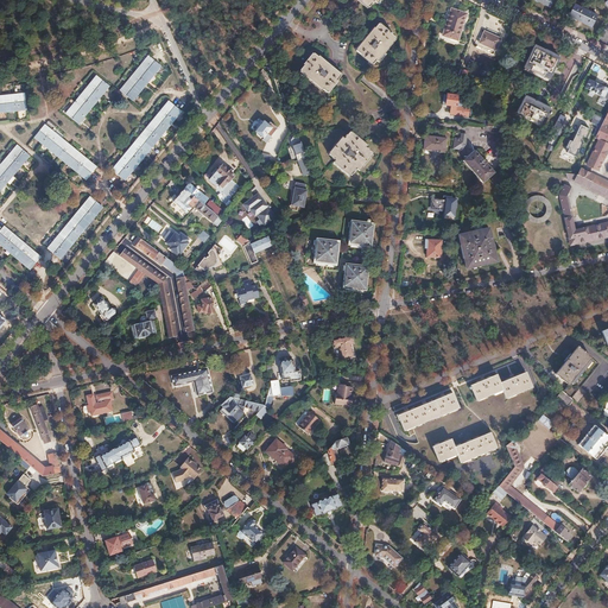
[(575,4),(569,16),(591,26),(597,14),(575,4)]
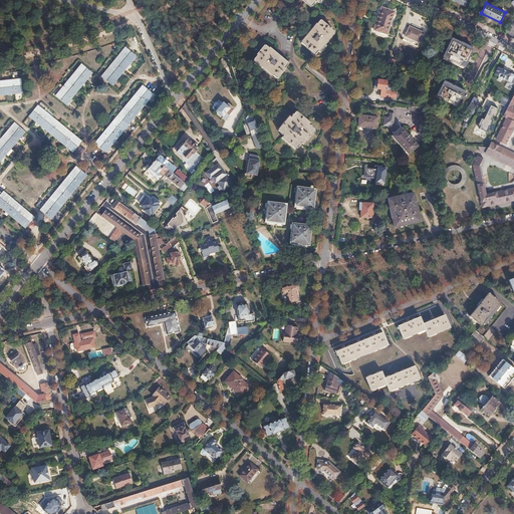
[(382,6),(374,29),(388,33),(395,11),(382,6)]
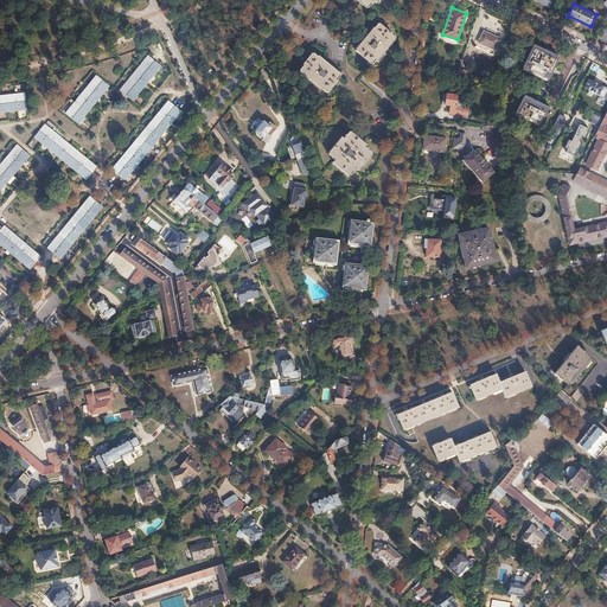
[(378,24),(356,51),(372,64),(395,37),(378,24)]
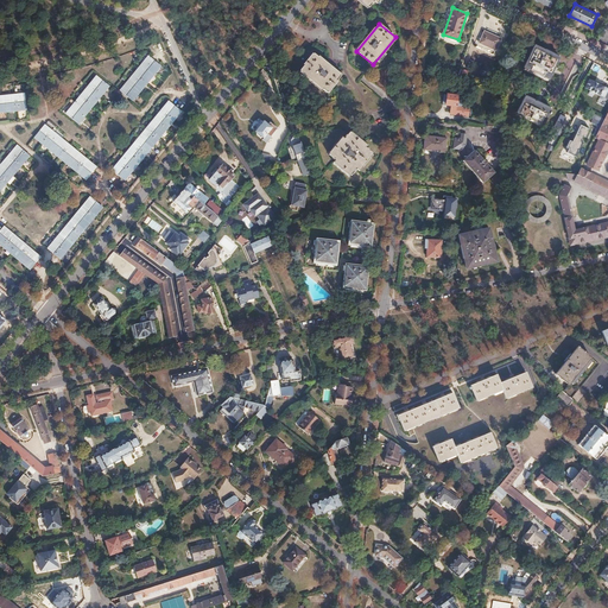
[(485,31),(480,42),(496,49),(501,38),(485,31)]
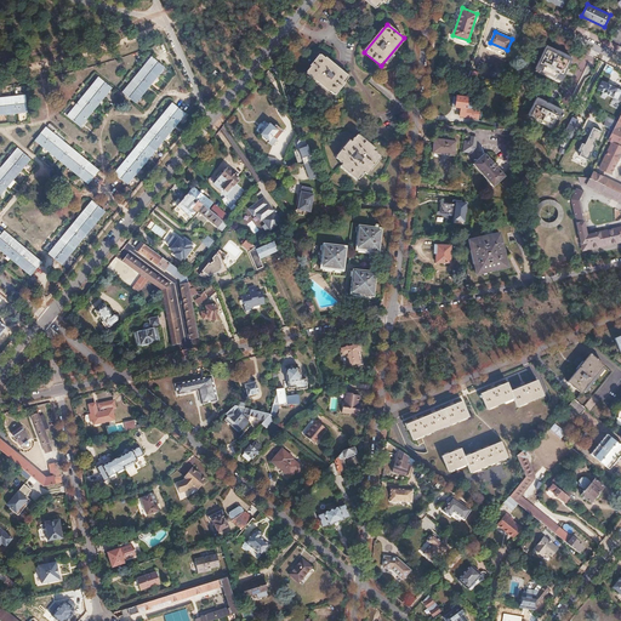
[(546,46),(535,68),(560,81),(571,58),(546,46)]
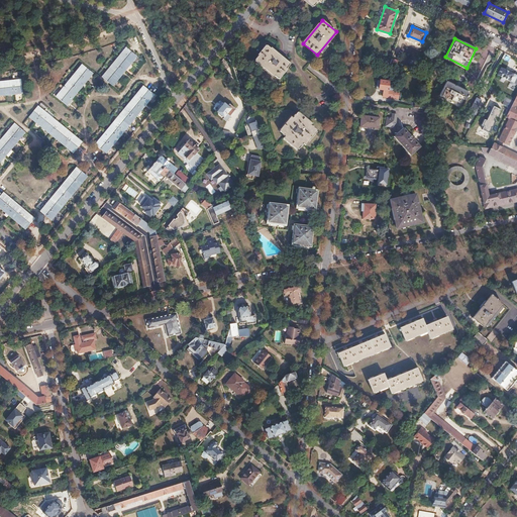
[(267,45),(255,60),(279,78),(290,64),(267,45)]
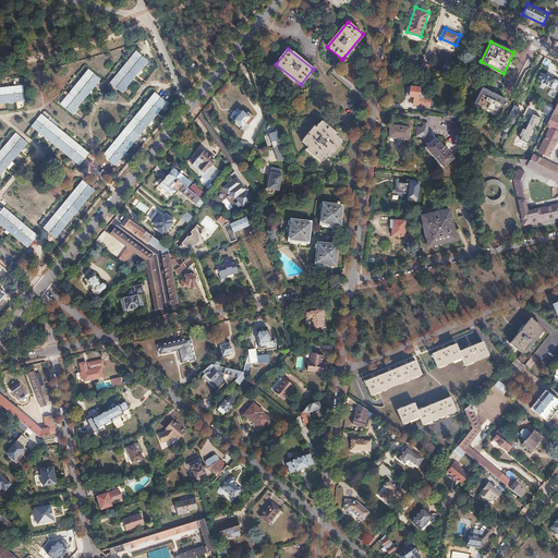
[(136,51),(110,84),(122,93),(148,61),(136,51)]
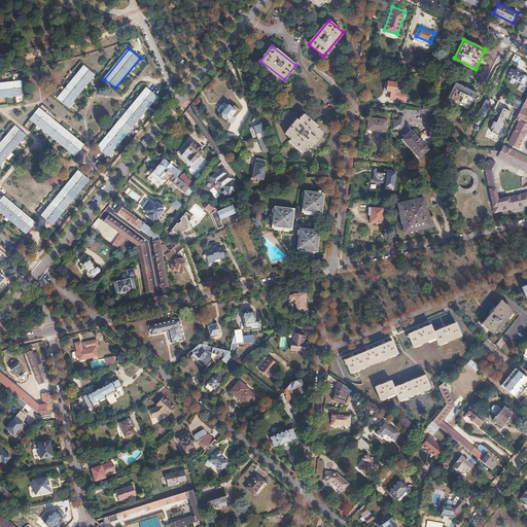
[(137,64),(141,68),(146,64),(142,59),(137,64)]
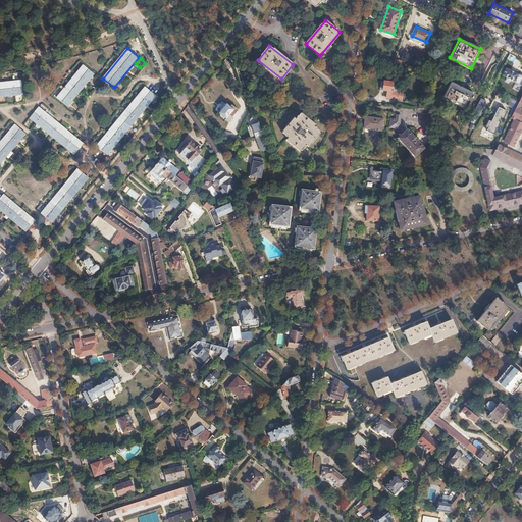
[(83,65),(57,98),(67,106),(93,73),(83,65)]
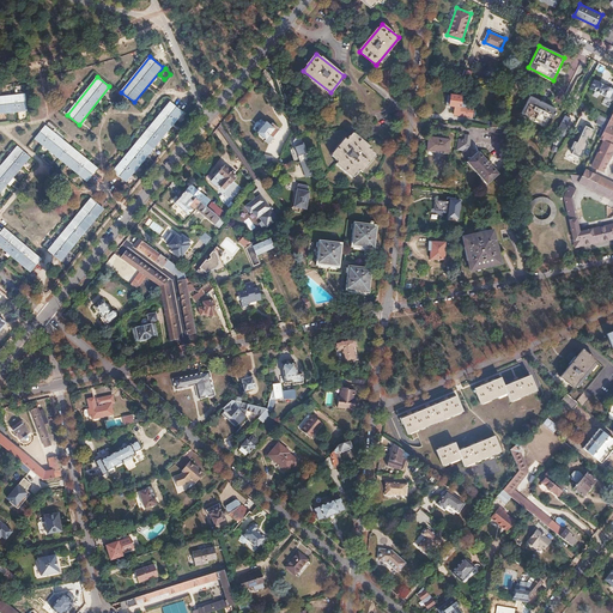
[(612,89),(594,80),(589,89),(595,91),(594,93),(595,95),(598,96),(599,96),(600,93),(612,99),(612,89)]
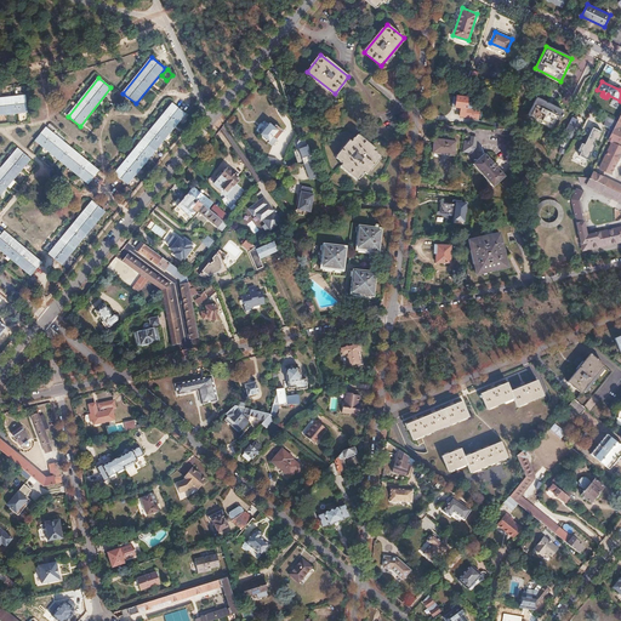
[(24,96),(0,98),(0,114),(27,112),(24,96)]
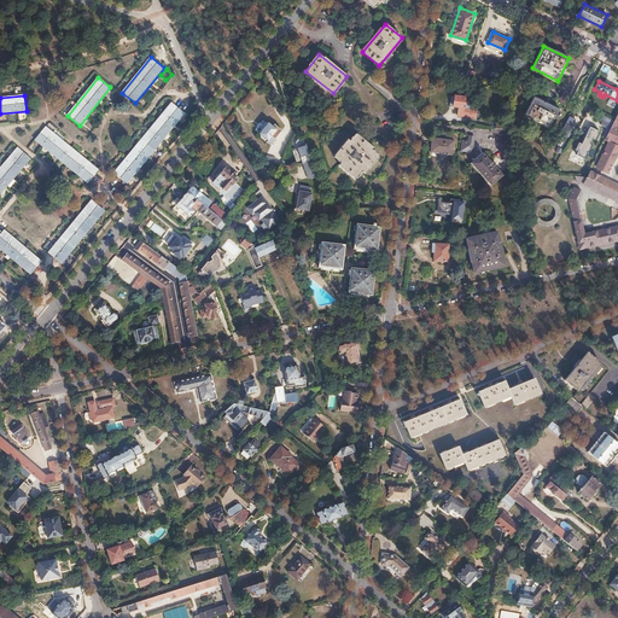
[(455,95),(453,106),(459,108),(458,116),(476,118),(476,117),(477,104),(468,103),(465,101),(466,97),(455,95)]
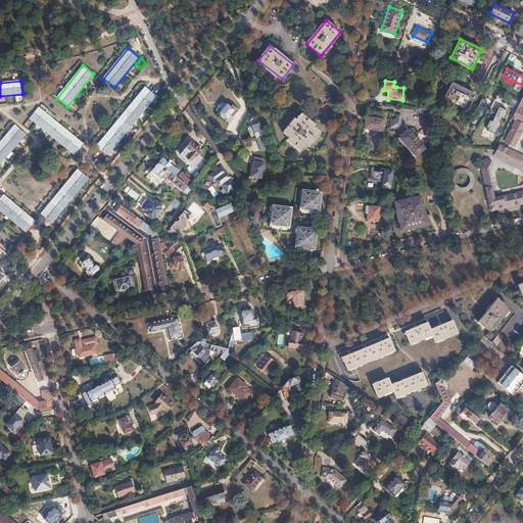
[(450,83),(444,97),(467,108),(474,94),(450,83)]
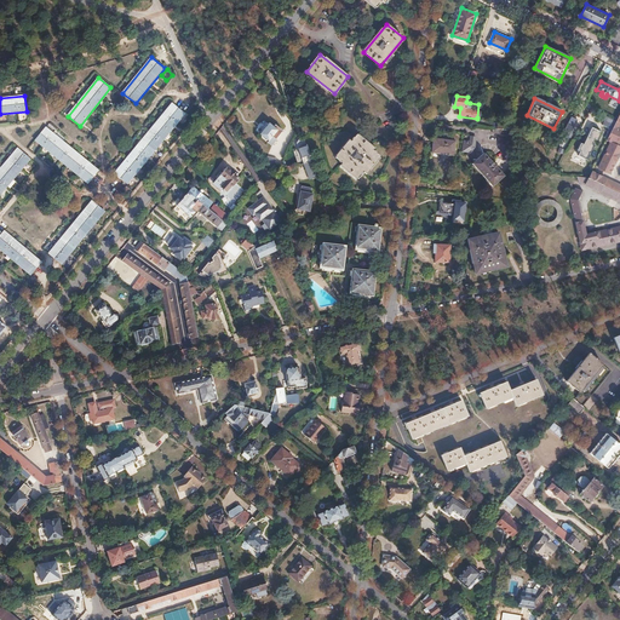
[(172,103),(114,173),(127,183),(184,113),(172,103)]
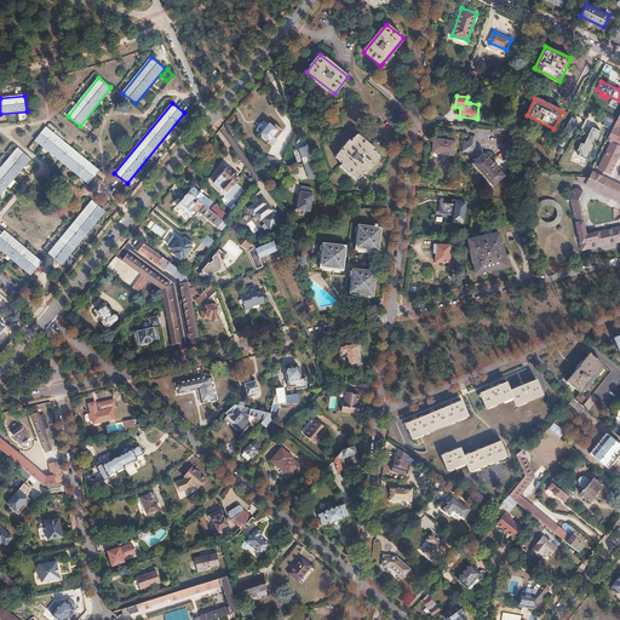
[(610,142),(600,167),(600,168),(609,173),(610,173),(619,153),(619,113),(619,116),(609,135),(607,141),(610,142)]
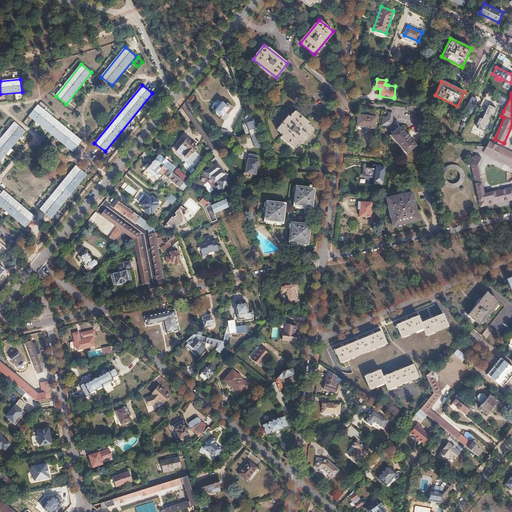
[(472,96),(465,110),(469,112),(476,98),(472,96)]
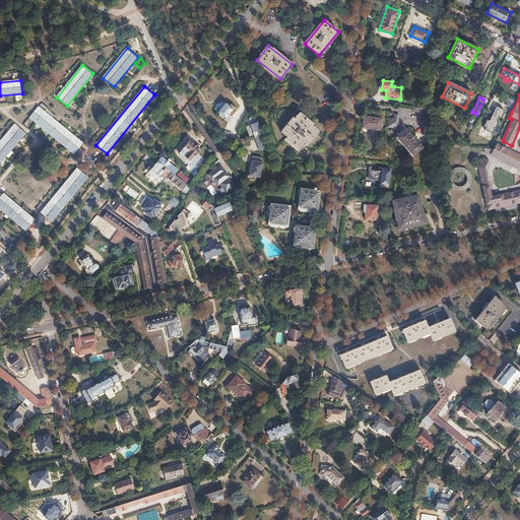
[(223,107),(218,112),(219,114),(219,115),(223,118),(224,117),(229,121),(238,110),(232,105),(230,106),(226,103),(225,104),(224,103),(222,106),(223,107)]
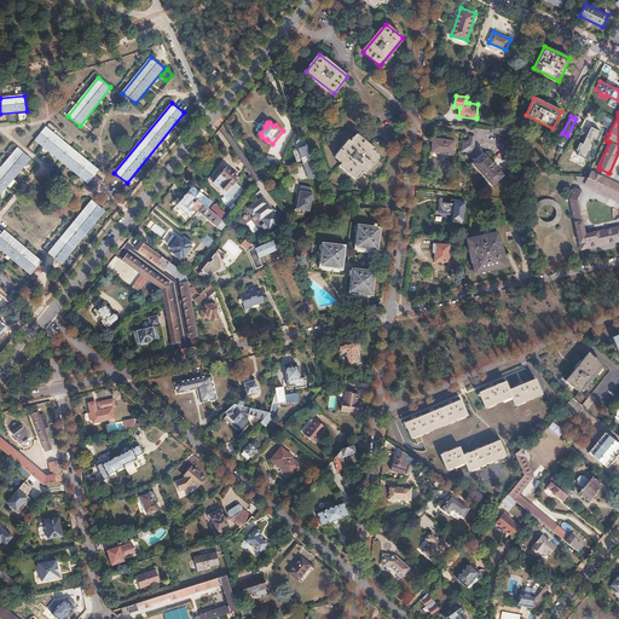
[(45,127),(35,139),(88,183),(98,171),(45,127)]
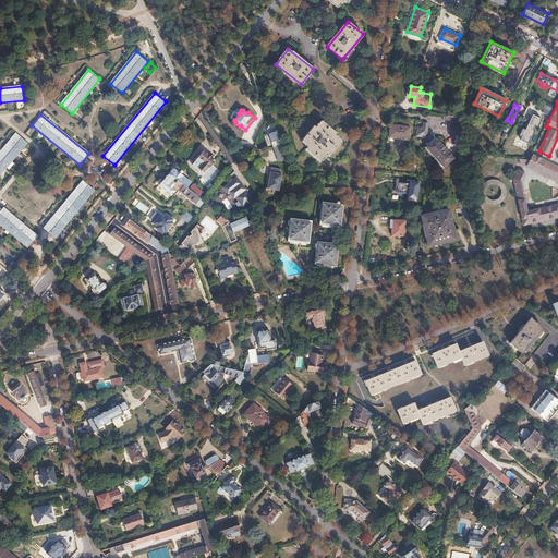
[(530,145),(541,119),(532,116),(525,131),(522,130),(519,136),(521,136),(520,141),(530,145)]
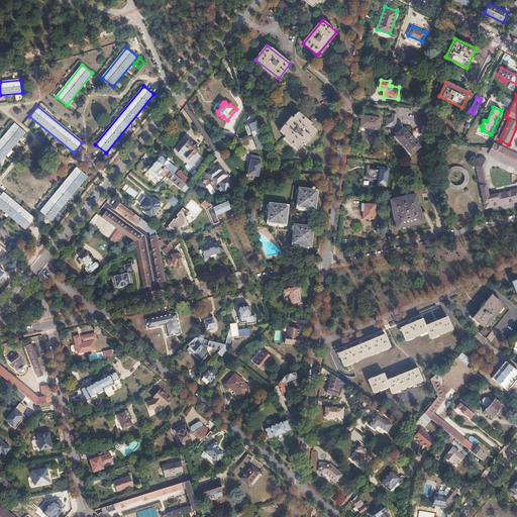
[(265,108),(252,112),(255,120),(268,116),(265,108)]
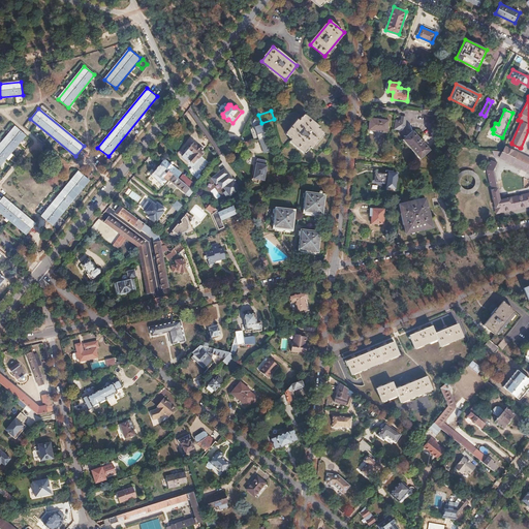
[(297,121),(286,134),(294,141),(293,142),(306,152),(312,144),(313,145),(323,132),(315,126),(316,125),(304,115),(298,122),(297,121)]
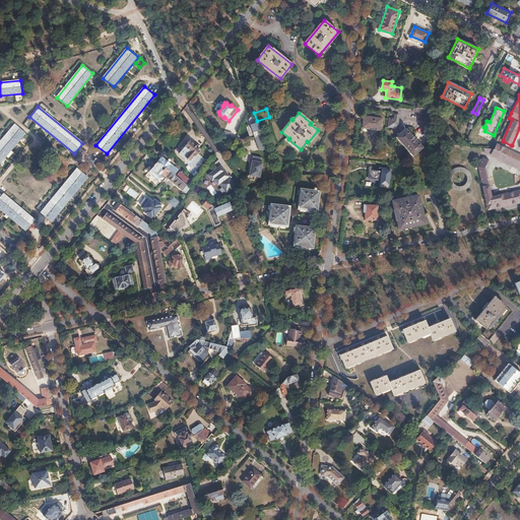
[(389,117),(388,127),(397,128),(398,128),(399,115),(398,115),(395,115),(394,118),(389,117)]
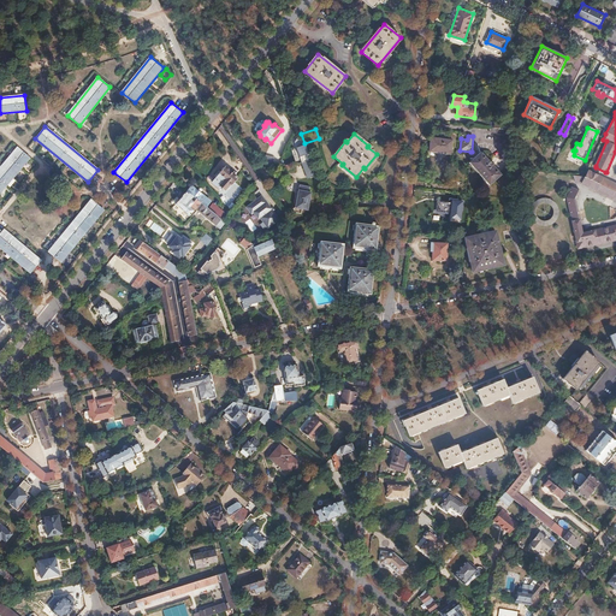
[(431,137),(430,152),(437,153),(438,149),(444,149),(444,153),(451,154),(452,140),(431,137)]
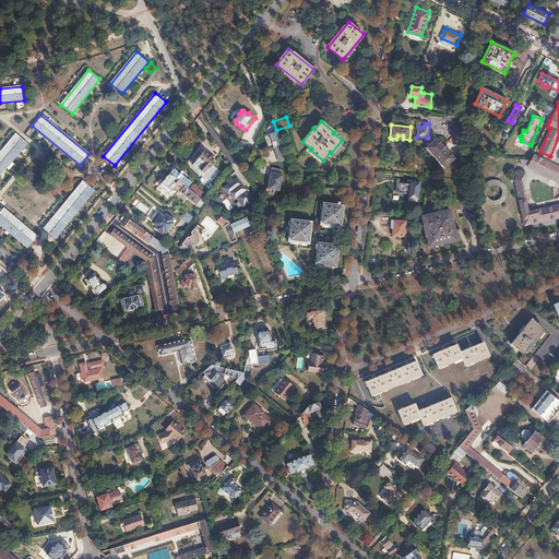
[(276,131),(269,134),(273,146),(281,144),(276,131)]
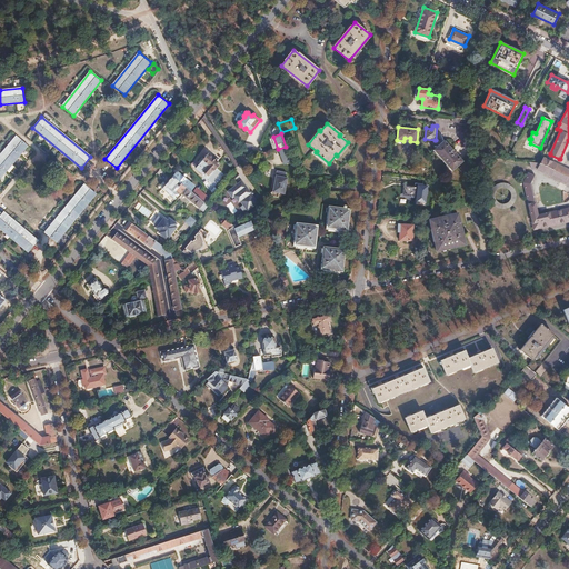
[(17,136),(0,155),(0,177),(27,145),(17,136)]
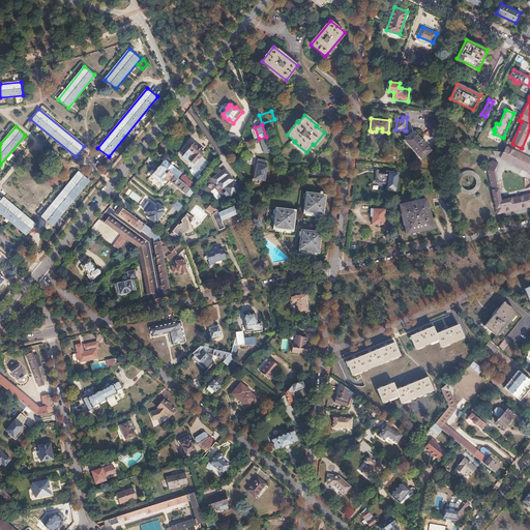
[(414,130),(405,140),(421,159),(432,150),(414,130)]
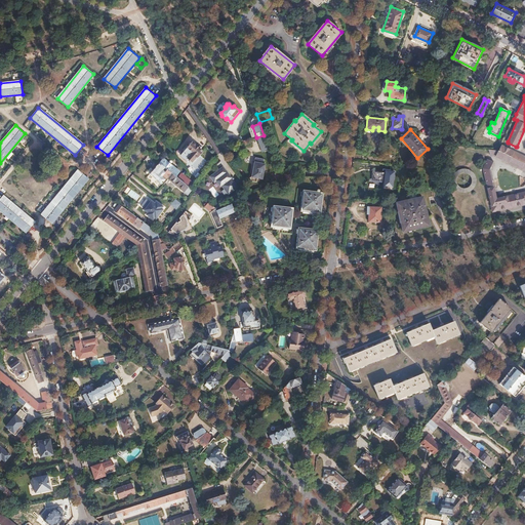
[(264,135),(256,137),(261,151),(269,149),(264,135)]
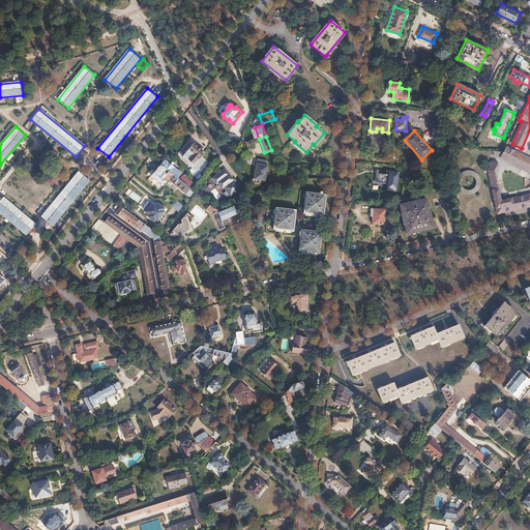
[(194,144),(182,156),(189,163),(190,160),(193,164),(198,157),(199,158),(204,153),(194,144)]
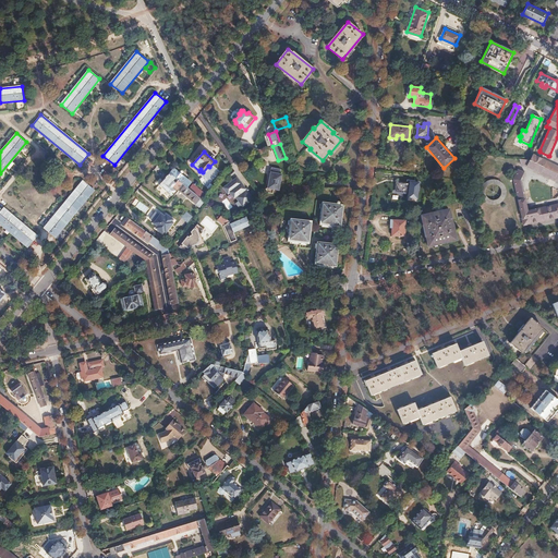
[(557,167),(533,155),(530,160),(557,173),(557,167)]
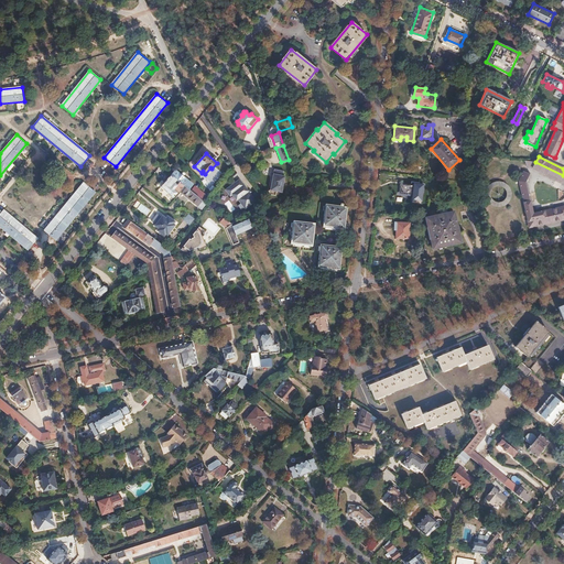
[(563,175),(535,162),(525,161),(527,165),(563,183),(563,175)]
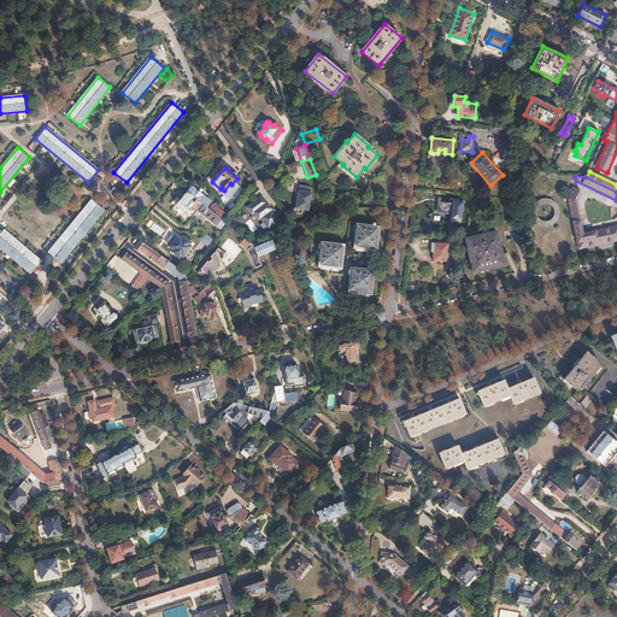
[(294,207),(293,209),(295,212),(301,213),(303,209),(309,210),(312,192),(309,192),(310,187),(300,186),(299,189),(298,189),(294,207)]
